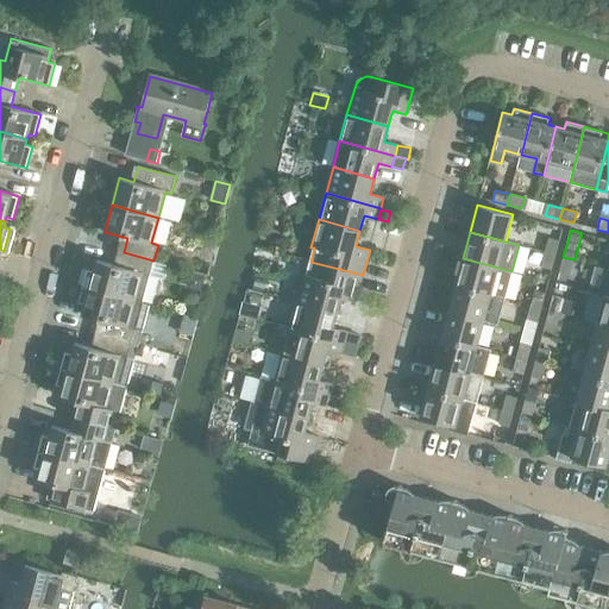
[(556,255),(560,240),(548,238),(545,252),(556,255)]
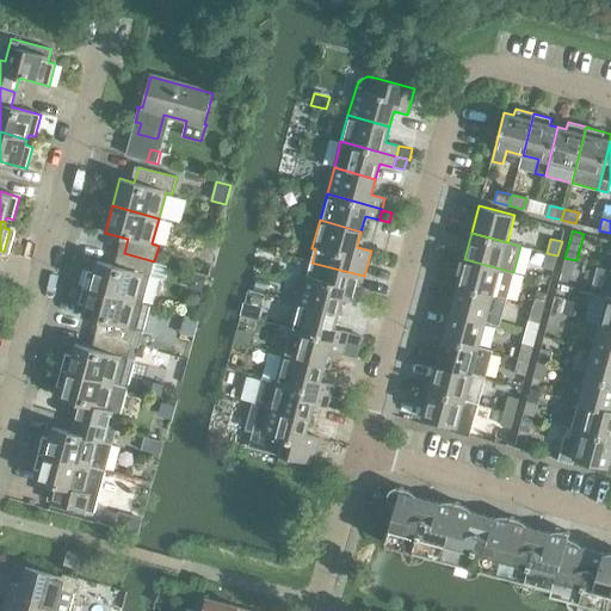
[(87,270),(84,287),(136,301),(148,304),(154,278),(150,277),(154,261),(124,253),(121,267),(98,261),(94,272),(87,270)]
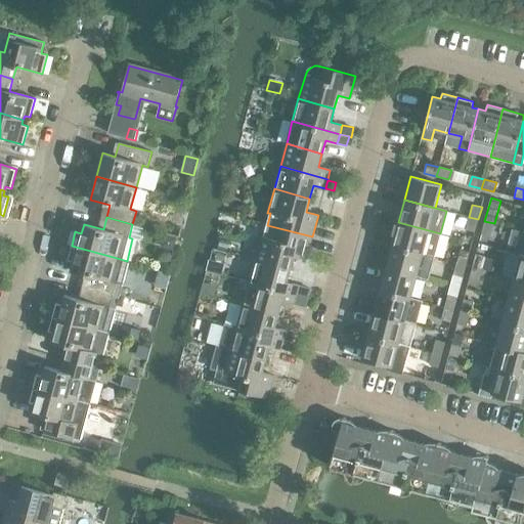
[(475,232),(478,219),(469,217),(466,229),(475,232)]
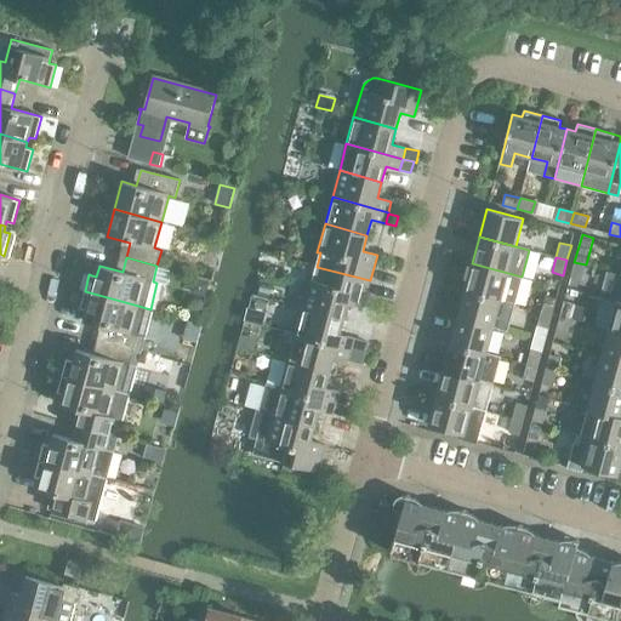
[(581,280),(586,265),(574,262),(570,277),(581,280)]
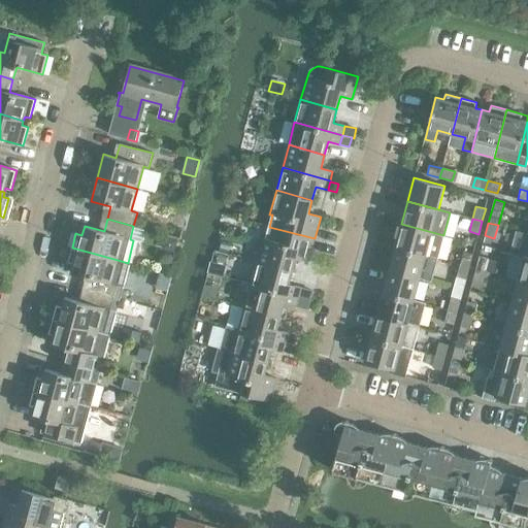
[(443,235),(401,224),(395,246),(437,258),(443,235)]
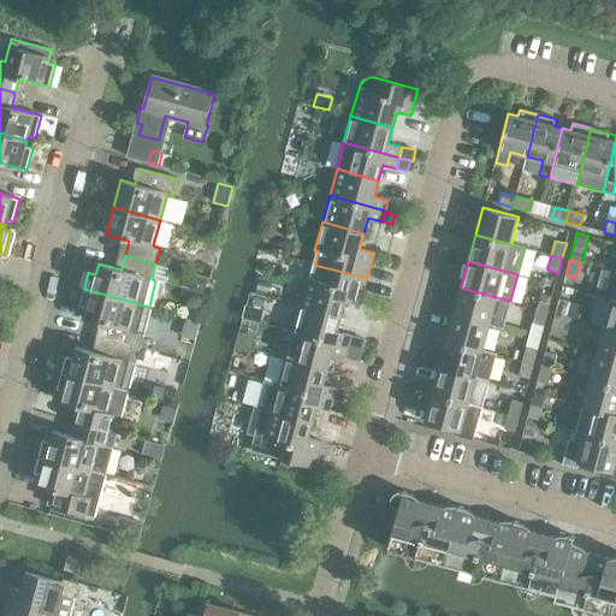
[(360,304),(367,278),(314,265),(311,278),(307,277),(300,304),(342,317),(345,301),(360,304)]
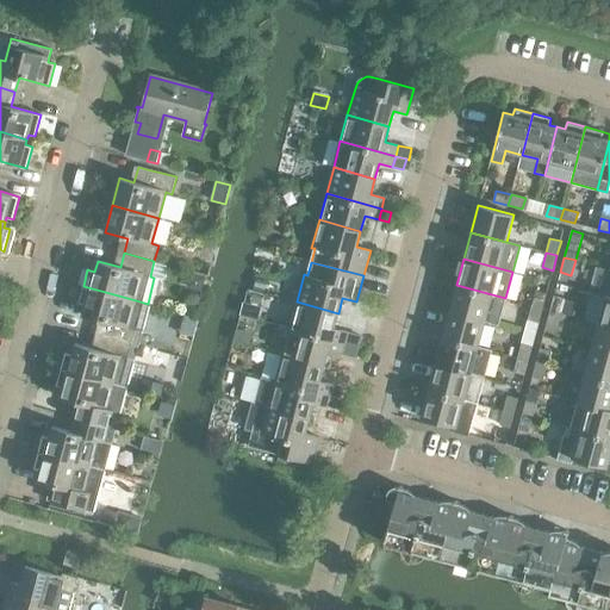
[(192,273),(188,287),(203,292),(206,278),(192,273)]
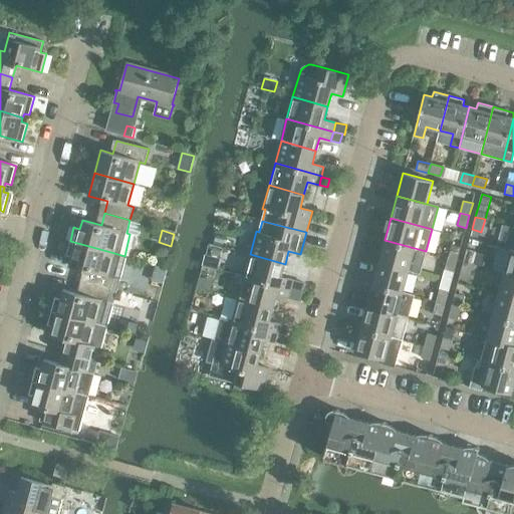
[(216,234),(213,245),(223,247),(226,237),(216,234)]
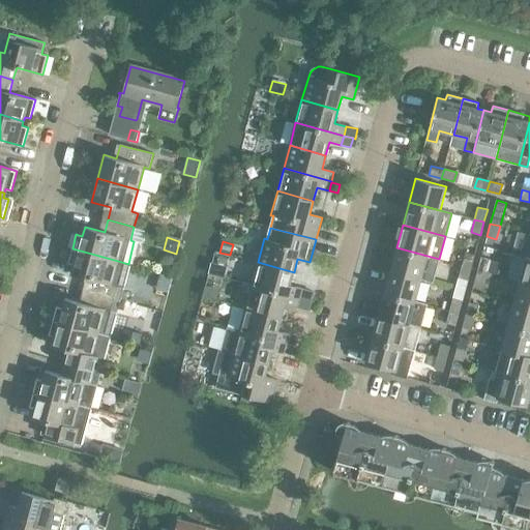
[(439,259),(396,247),(391,270),(421,278),(433,282),(439,259)]
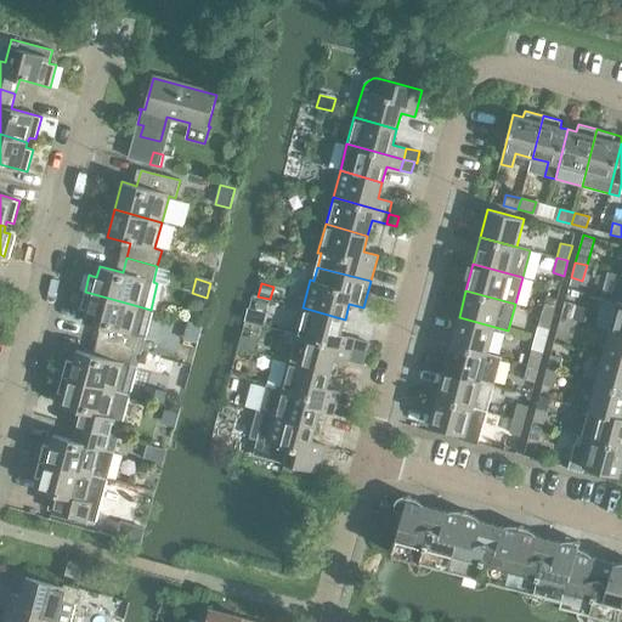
[(85,292),(80,309),(88,311),(84,321),(101,326),(97,340),(105,341),(103,341),(135,350),(141,352),(146,338),(153,310),(151,310),(139,306),(85,292)]
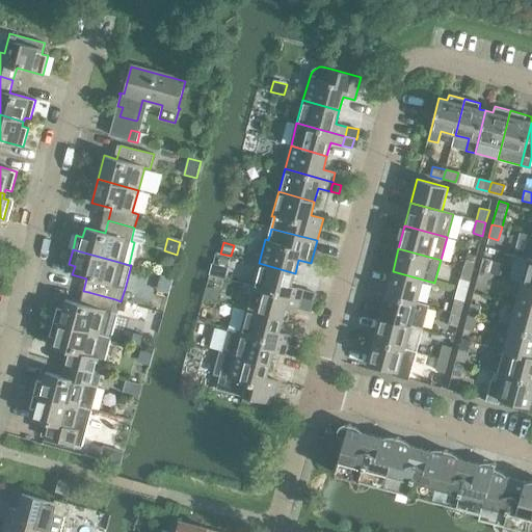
[(473,269),(477,256),(467,254),(463,266),(473,269)]
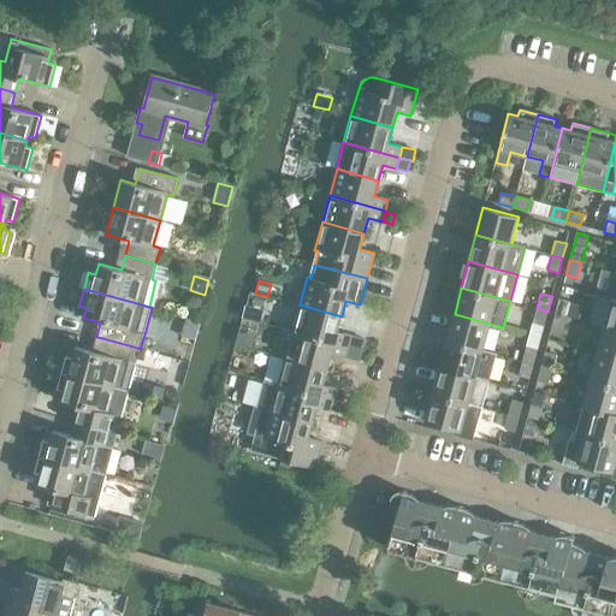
[(570,302),(560,298),(556,313),(567,317),(570,302)]
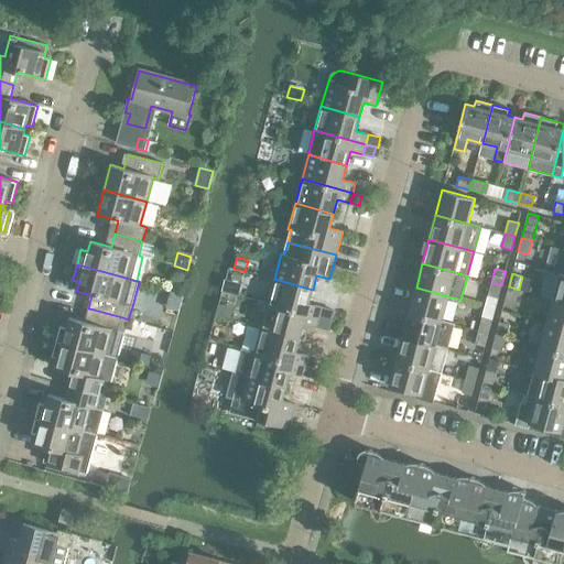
[(563,301),(563,273),(561,273),(560,274),(553,299),(563,301)]
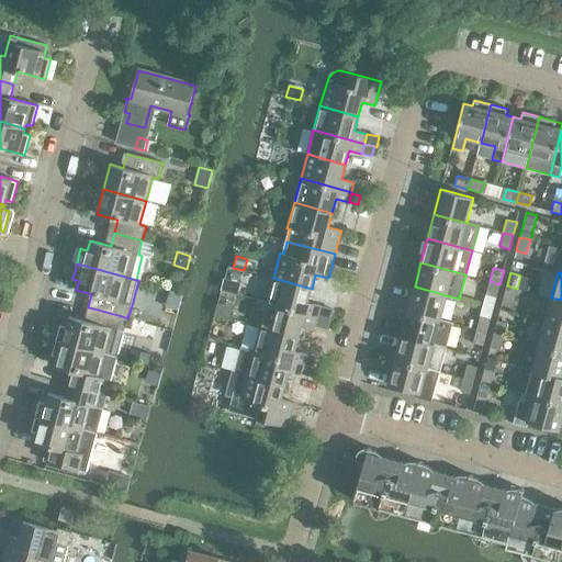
[(307,303),(312,289),(273,278),(267,302),(318,316),(321,306),(307,303)]
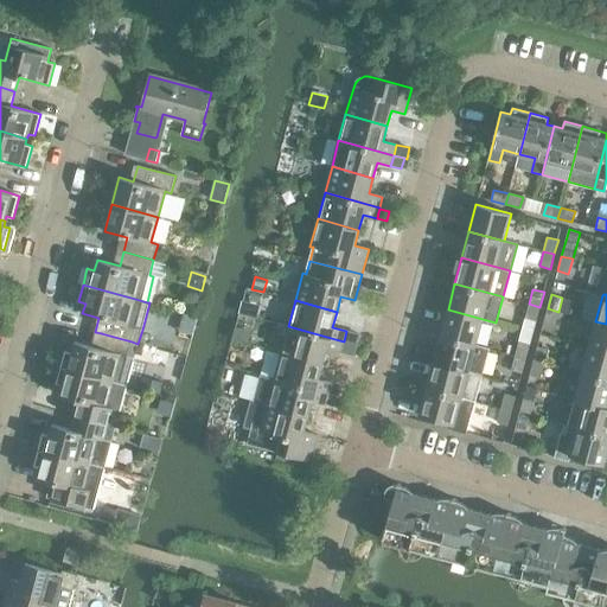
[(536,321),(540,307),(529,304),(525,318),(536,321)]
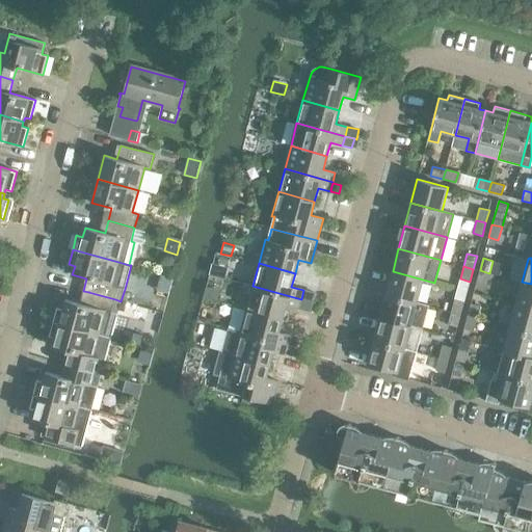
[(485,286),(489,273),(480,270),(476,283),(485,286)]
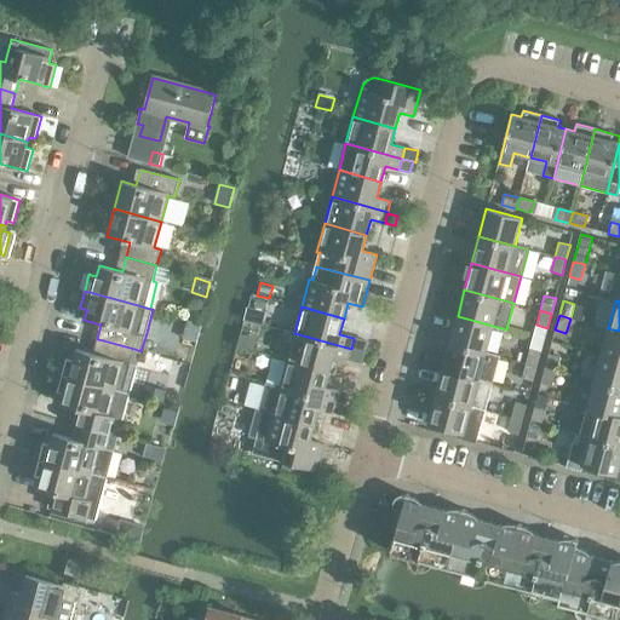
[(493,326),(458,316),(451,343),(486,352),(493,326)]
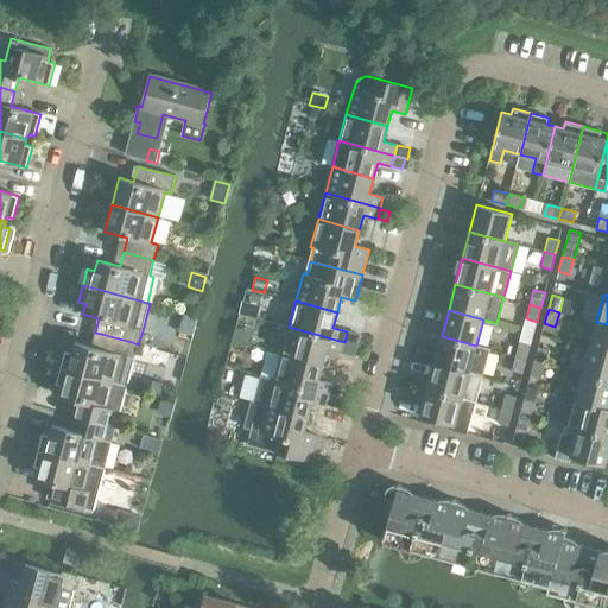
[(607,353),(607,324),(596,322),(590,348),(607,353)]
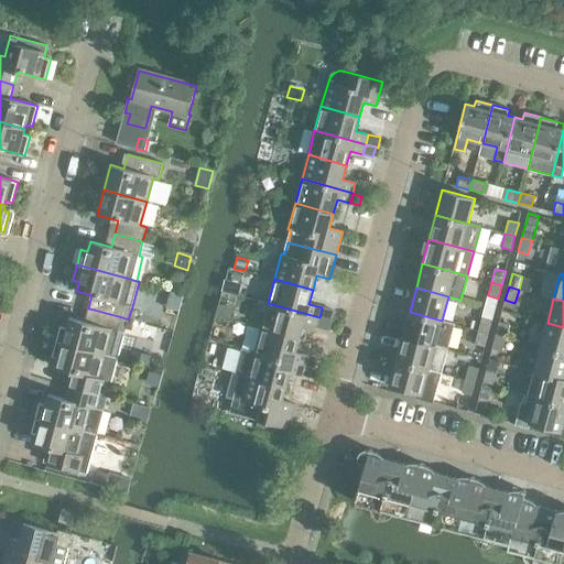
[(316,327),(320,317),(268,303),(261,327),(300,338),(304,324),(316,327)]
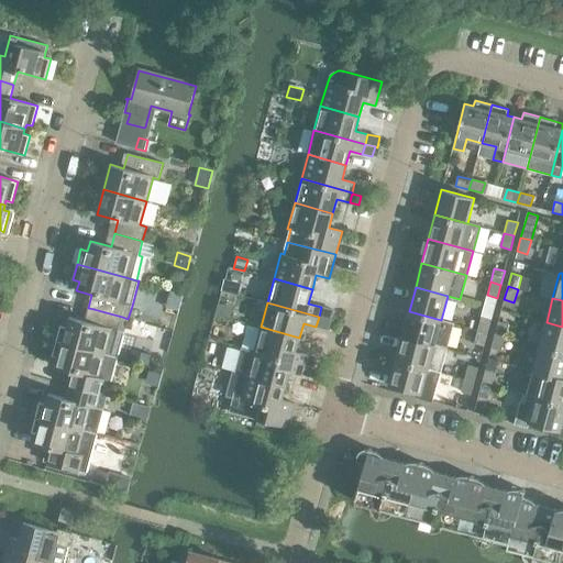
[(321,307),(319,317),(332,320),(334,310),(321,307)]
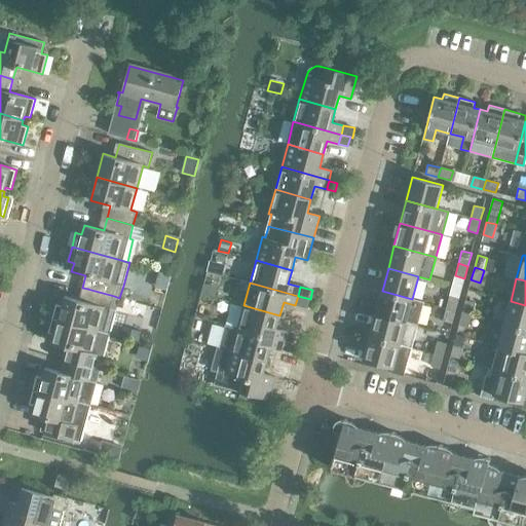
[(57,304),(52,318),(110,334),(116,310),(119,298),(114,296),(87,289),(84,301),(65,296),(59,295),(57,304)]
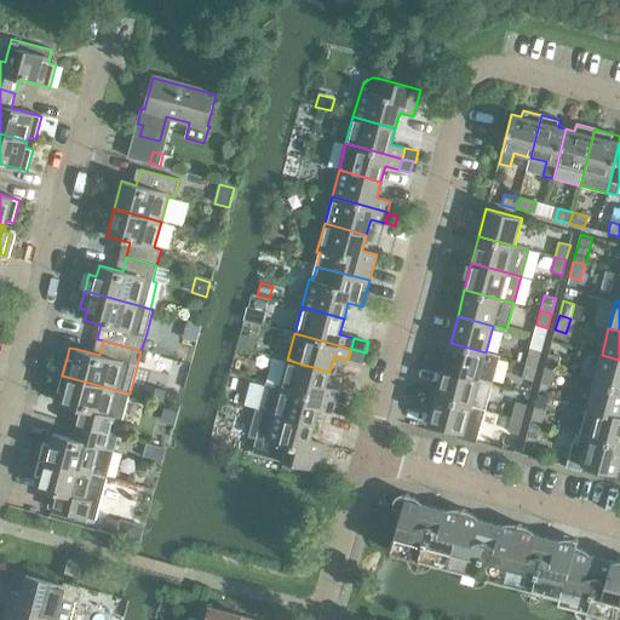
[(499,356),(486,352),(451,343),(443,369),(492,383),(499,356)]
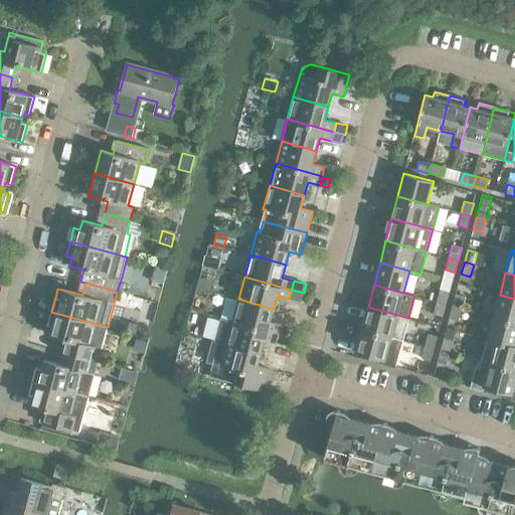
[(292,290),(289,299),(301,302),(304,293),(292,290)]
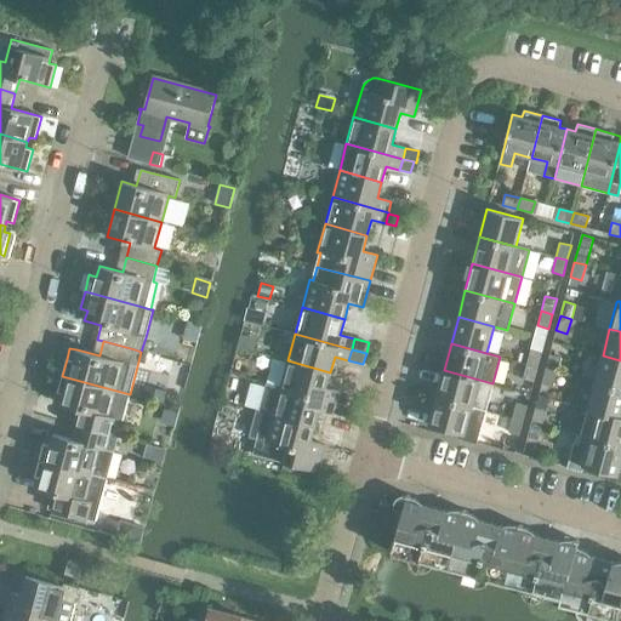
[(539,368),(542,352),(531,349),(527,364),(539,368)]
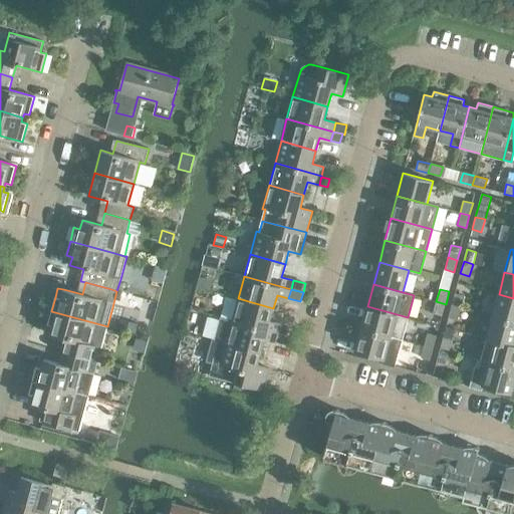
[(464,296),(455,293),(452,305),(461,308),(464,296)]
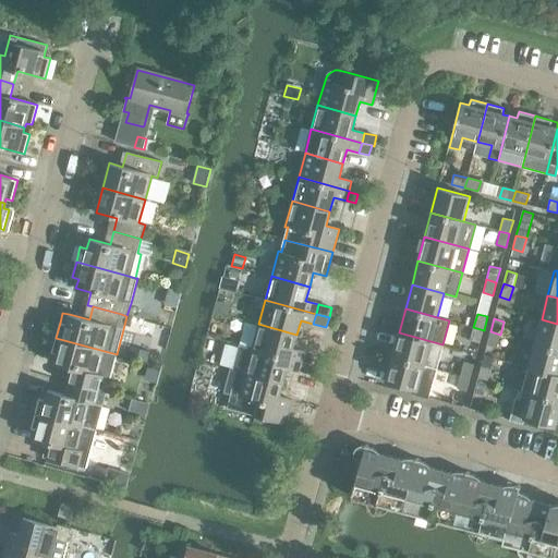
[(557,350),(557,324),(542,319),(535,343),(557,350)]
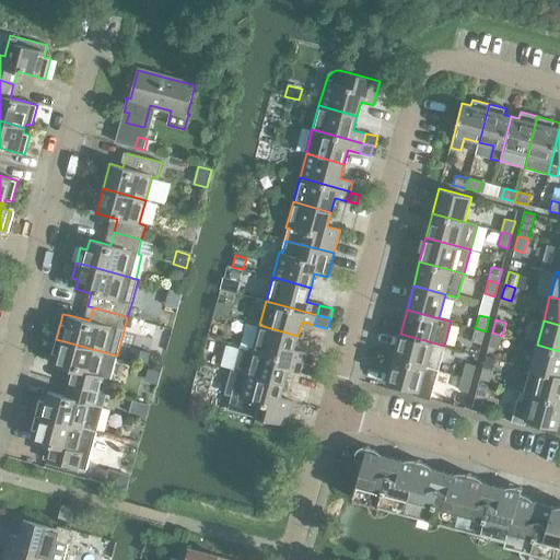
[(294,350),(298,336),(259,325),(253,349),(304,363),(306,353),(294,350)]
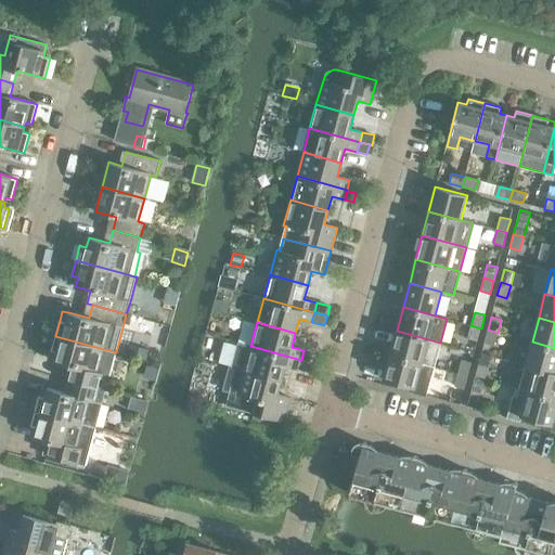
[(477,341),(481,328),(470,325),(467,338),(477,341)]
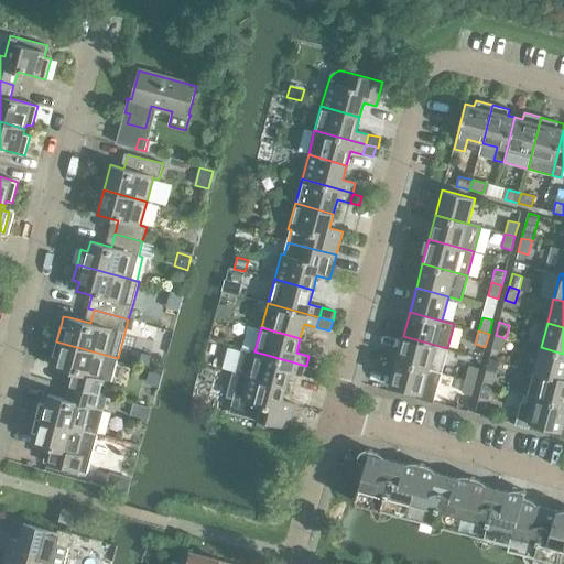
[(502,351),(506,338),(496,335),(491,348),(502,351)]
